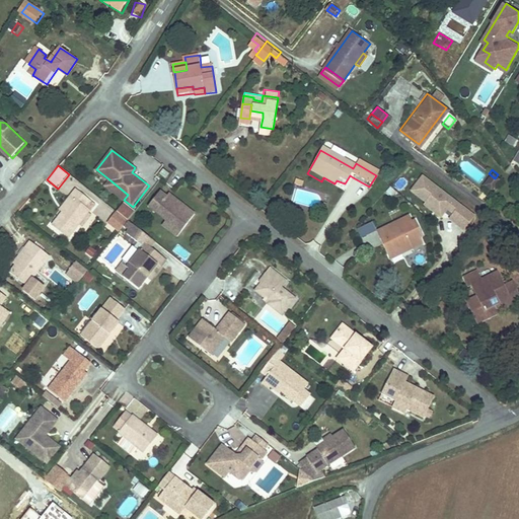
[(495,178),(489,173),(484,181),(490,186),(495,178)]
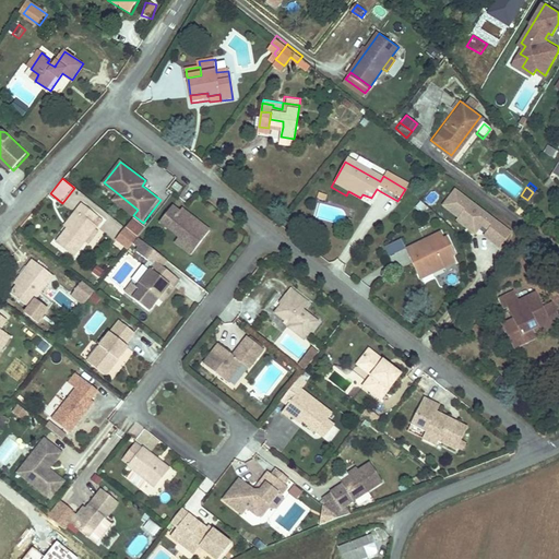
[(358,202),(360,198),(348,191),(346,195),(358,202)]
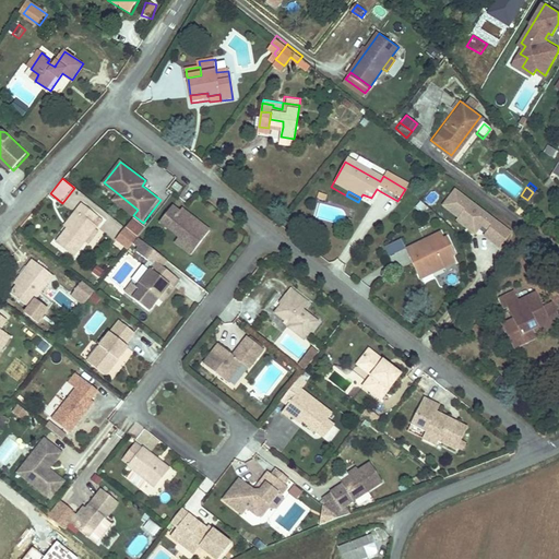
[(445,207),(462,221),(460,223),(477,237),(485,227),(490,233),(488,236),(496,242),(495,244),(503,249),(514,235),(458,192),(445,207)]
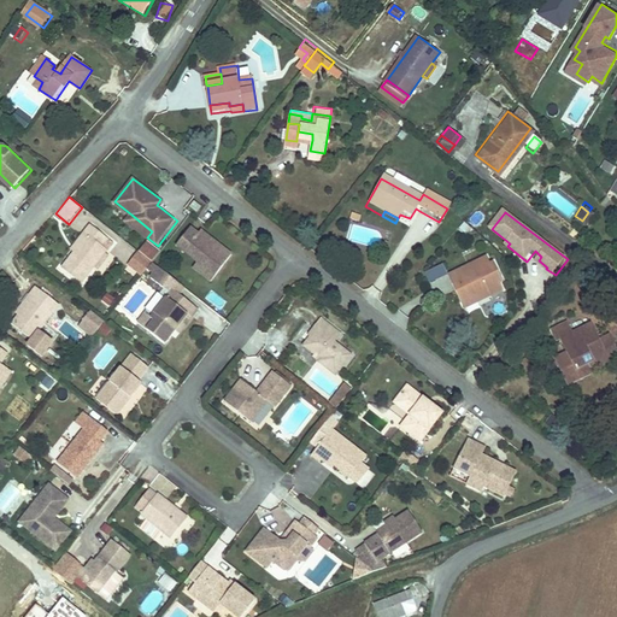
[(152,231),(131,215),(125,222),(147,238),(152,231)]
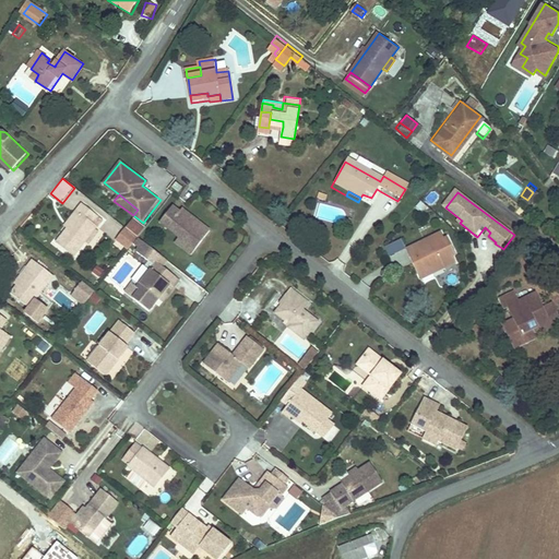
[(314,195),(313,202),(321,204),(323,197),(314,195)]
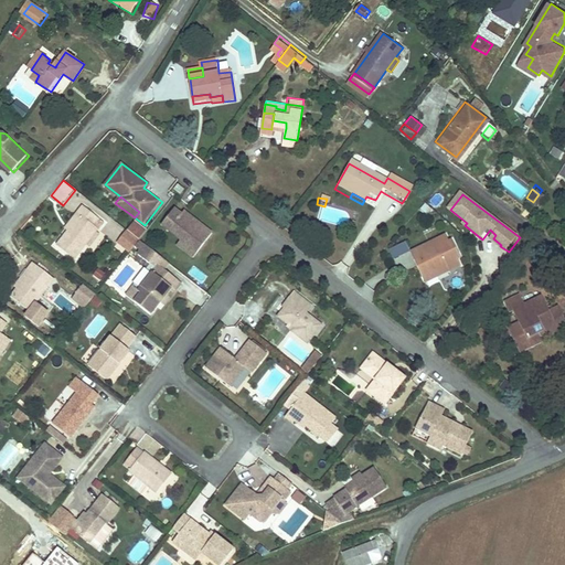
[(84,209),(77,217),(80,220),(57,249),(75,264),(98,234),(94,231),(100,222),(84,209)]
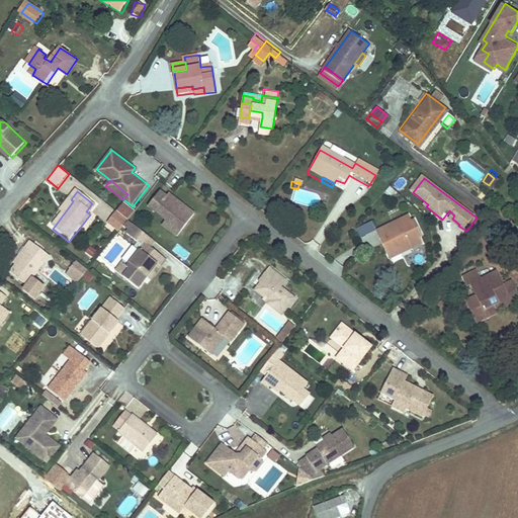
[(150,206),(169,221),(183,232),(196,216),(171,194),(168,197),(161,192),(150,206)]
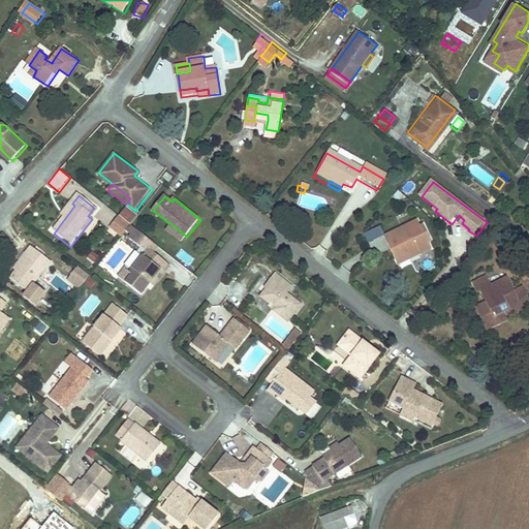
[(98,211),(94,208),(88,216),(92,219),(98,211)]
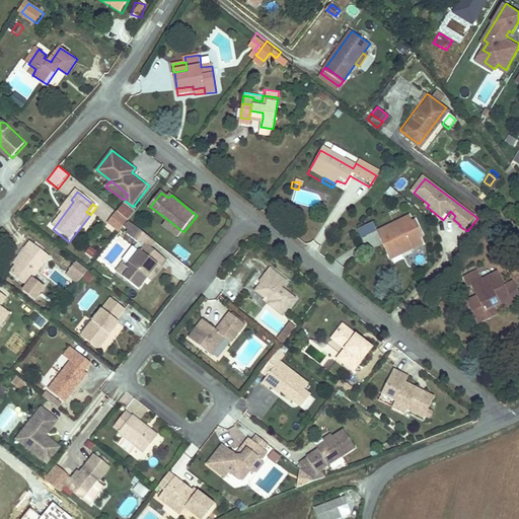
[(118,215),(109,226),(120,234),(129,223),(118,215)]
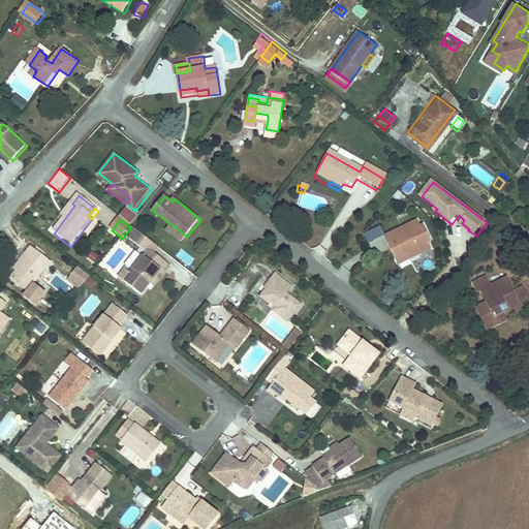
[(412,257),(414,263),(435,253),(432,246),(435,244),(427,226),(423,228),(419,222),(408,227),(410,231),(403,235),(401,230),(386,239),(392,248),(396,246),(399,252),(394,253),(399,263),(412,257)]
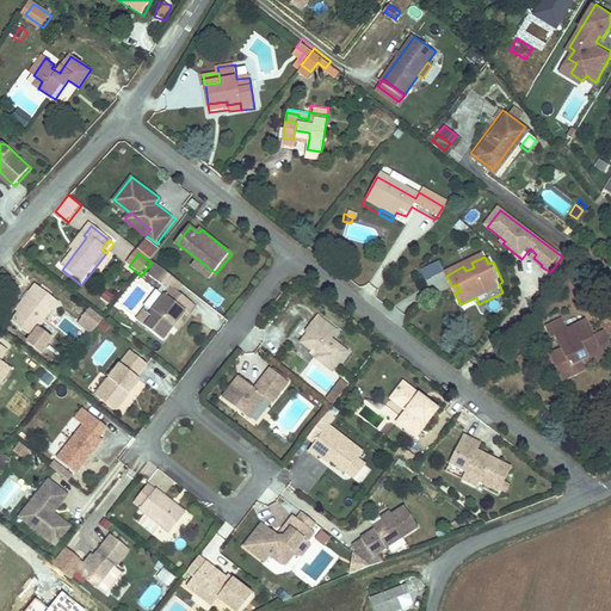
[(216,273),(199,260),(195,266),(211,279),(216,273)]
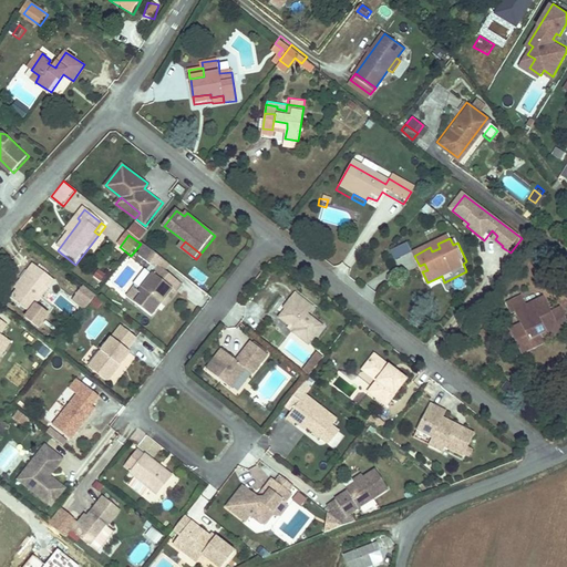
[(153,318),(160,310),(156,307),(160,301),(164,305),(173,291),(177,295),(184,287),(165,272),(171,266),(147,248),(140,258),(157,272),(142,294),(143,295),(136,305),(153,318)]
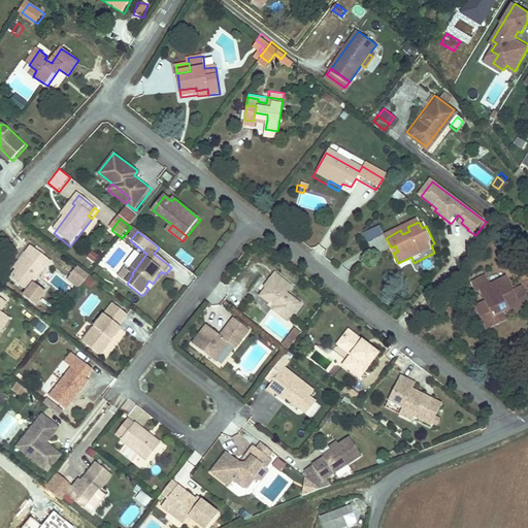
[(31,258),(18,274),(11,281),(28,294),(53,264),(33,248),(27,254),(31,258)]
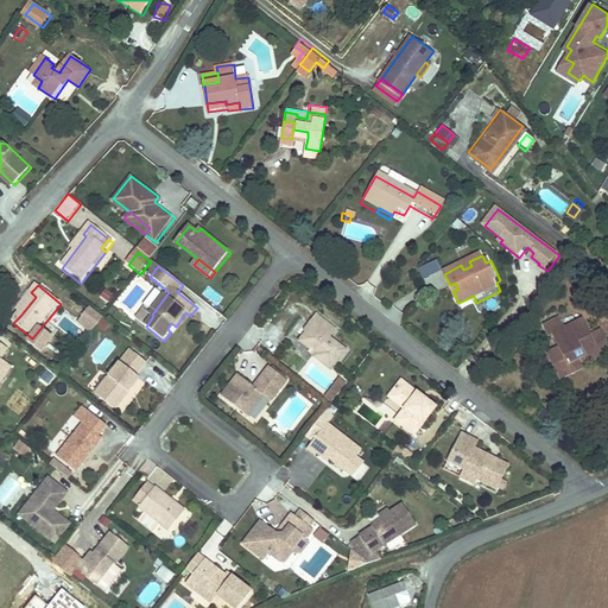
[(16,312),(20,316),(36,297),(31,292),(16,312)]
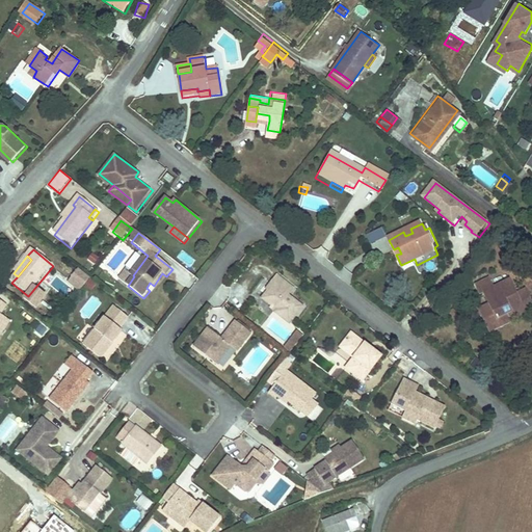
[(401,265),(404,271),(417,265),(415,259),(401,265)]
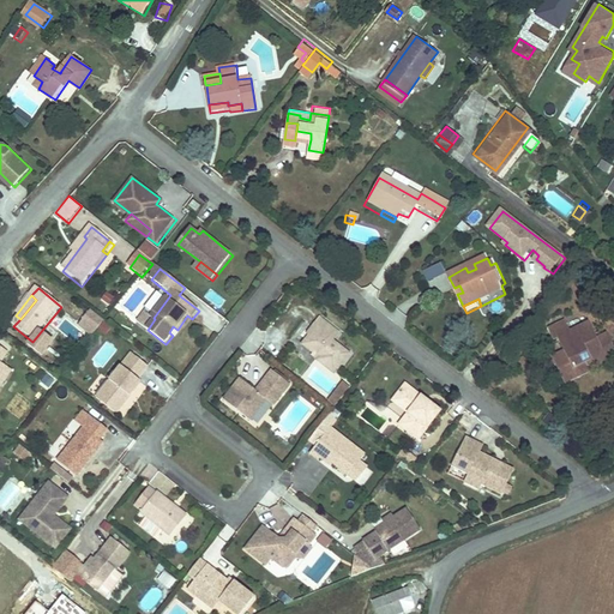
[(107,324),(91,312),(83,324),(97,335),(107,324)]
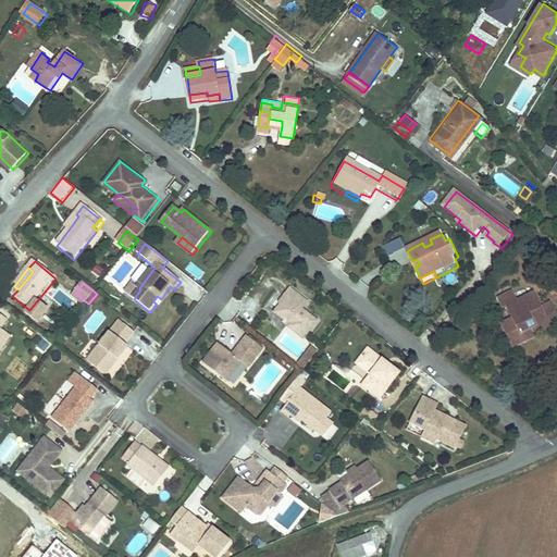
[(161,299),(157,305),(161,308),(174,289),(170,286),(161,299)]
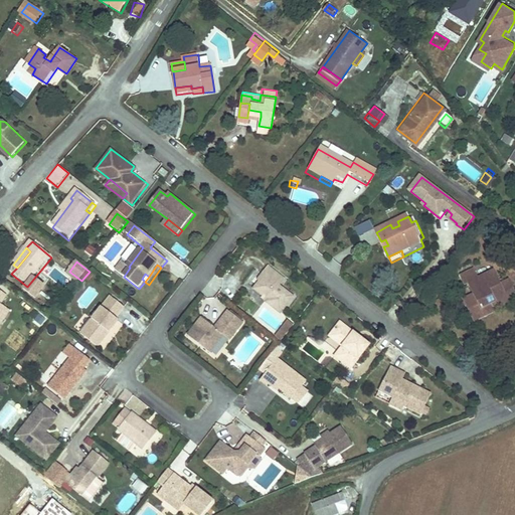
[(268,270),(263,277),(265,279),(253,293),(268,304),(266,307),(279,316),(292,299),(280,289),(284,283),(268,270)]
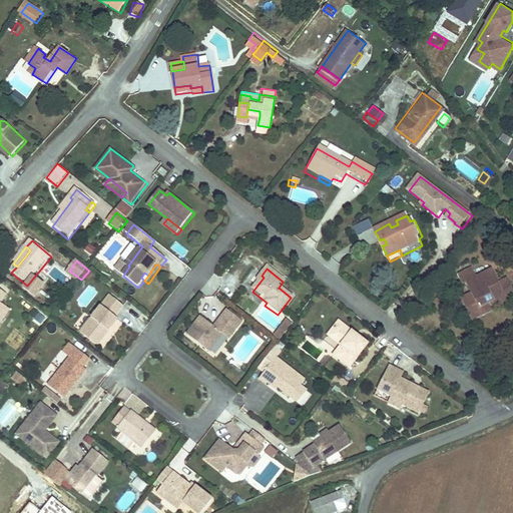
[(81,280),(69,271),(67,274),(79,283),(81,280)]
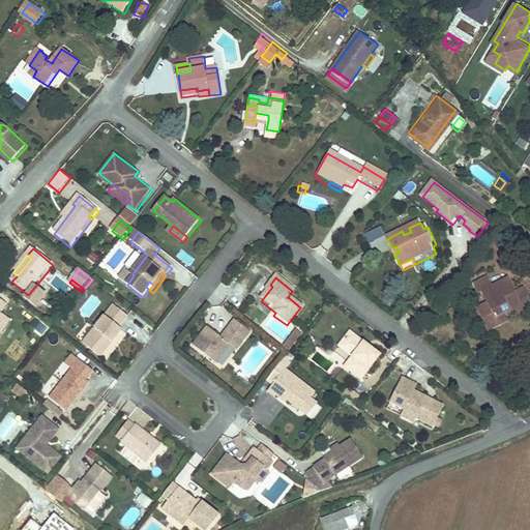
[(507,318),(509,322),(529,313),(529,312),(524,296),(516,299),(509,286),(483,296),(489,308),(477,313),(484,330),(495,326),(494,322),(507,318)]
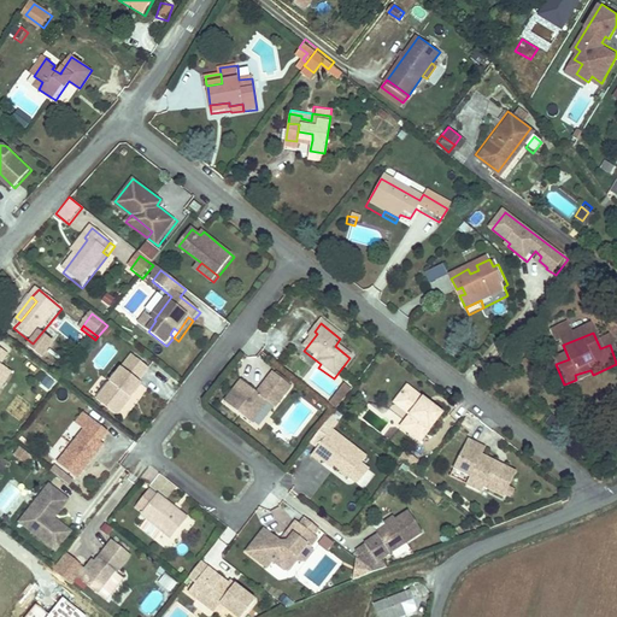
[(0,348),(0,392),(13,372),(4,365),(9,356),(0,348)]
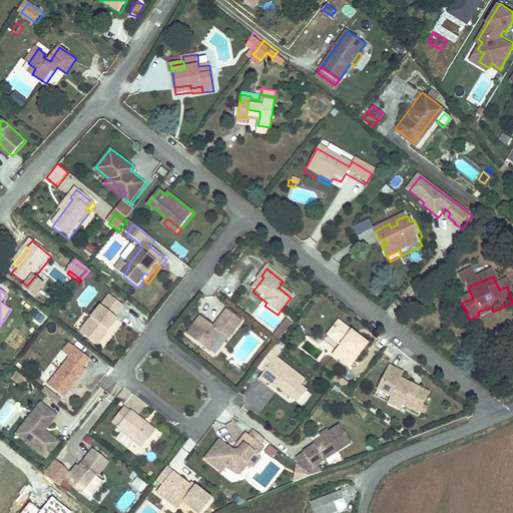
[(111,297),(84,333),(100,345),(120,320),(116,317),(123,307),(111,297)]
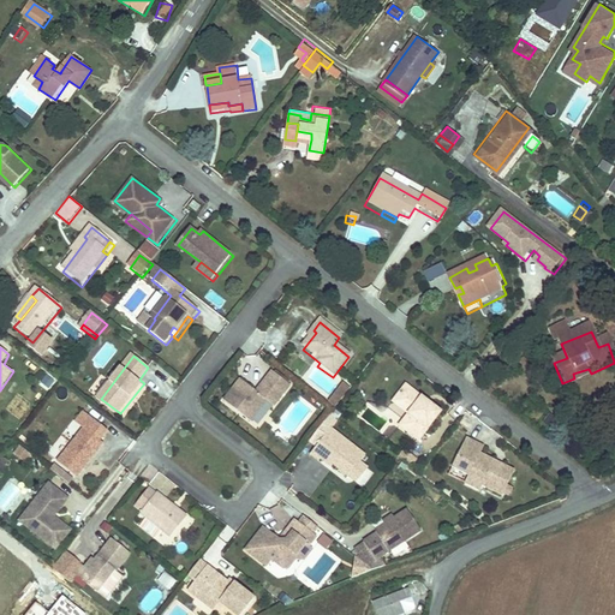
[(562,383),(565,389),(589,378),(589,375),(591,374),(589,369),(573,374),(574,378),(562,383)]
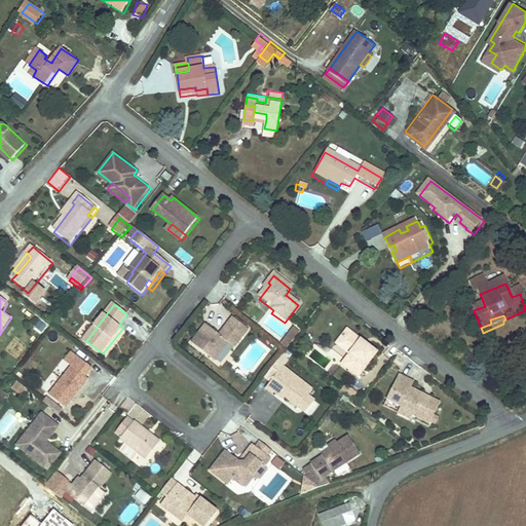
[(211,336),(213,334),(208,329),(193,346),(216,364),(228,347),(233,350),(248,331),(234,321),(220,339),(218,337),(216,340),(211,336)]
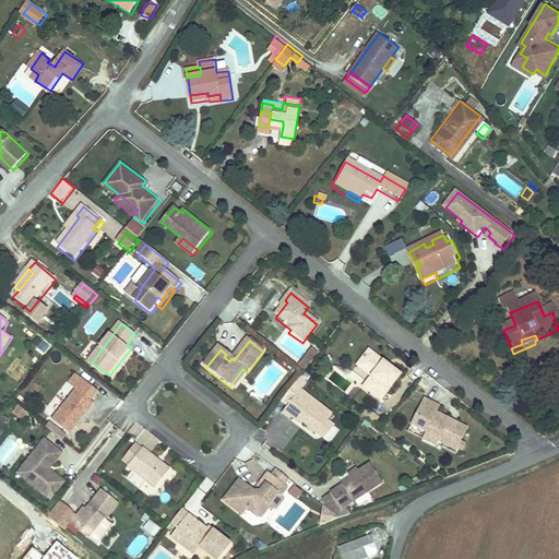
[(318,352),(311,346),(297,363),(304,368),(318,352)]
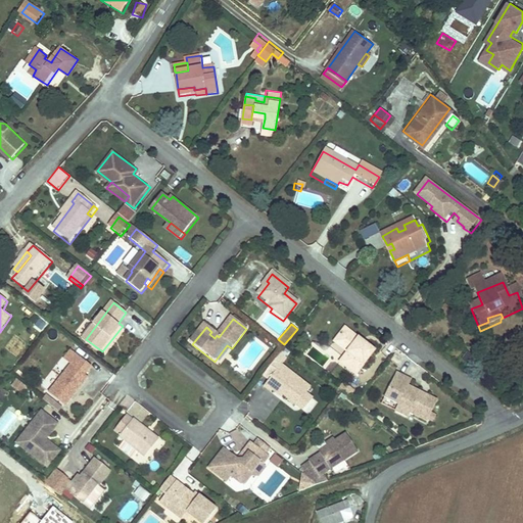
[(349,352),(346,355),(344,359),(343,360),(346,363),(342,368),(355,378),(374,353),(365,346),(364,348),(359,345),(361,343),(344,331),(336,342),(349,352)]
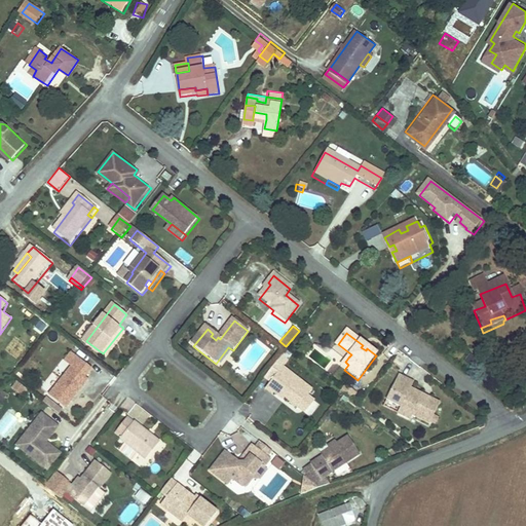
[(12,341),(5,350),(19,360),(25,351),(12,341)]
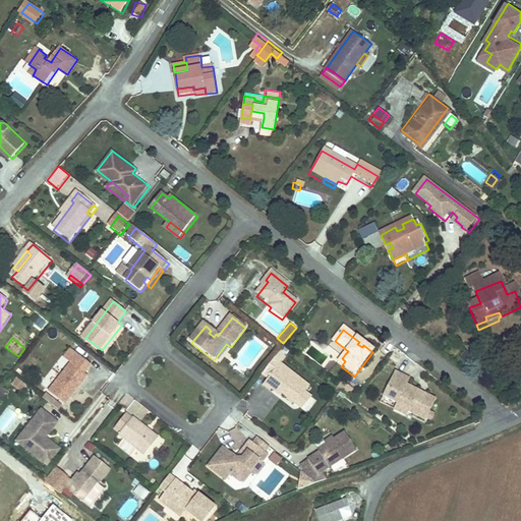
[(333,344),(345,354),(348,351),(335,341),(333,344)]
